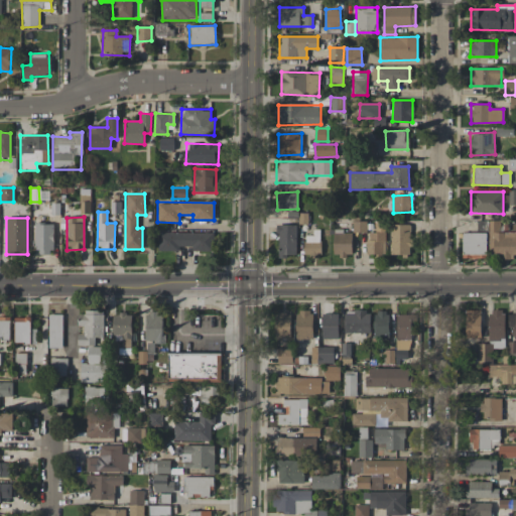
[(366,232),(366,229),(360,229),(360,222),(354,221),(353,232),(366,232)]
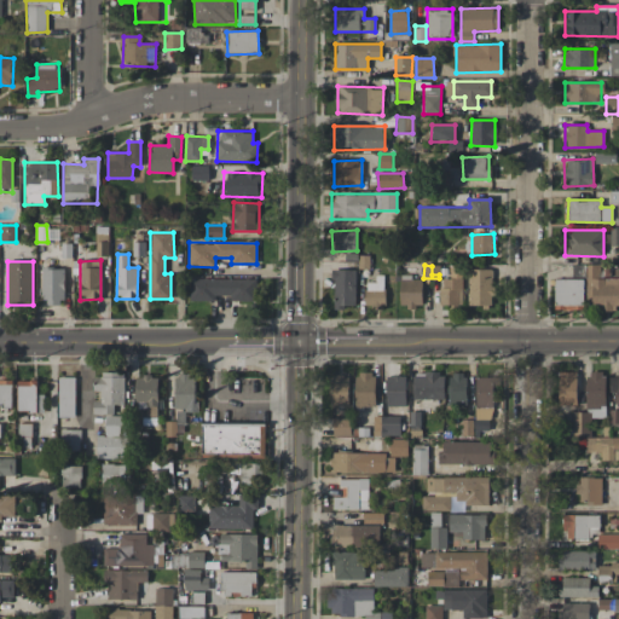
[(601,308),(618,308),(618,278),(599,279),(599,265),(586,265),(588,302),(601,302),(601,308)]
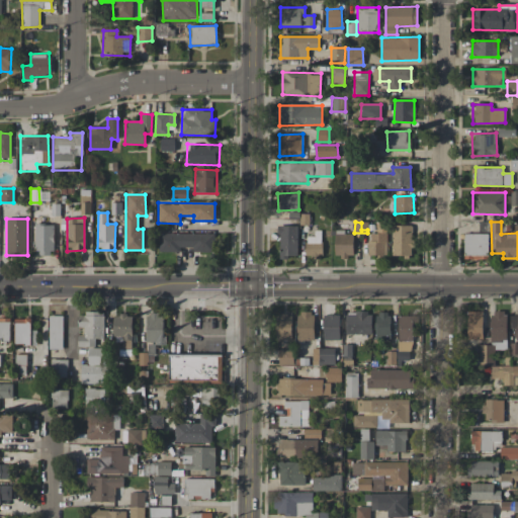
[(54,225),(35,225),(34,254),(53,254),(54,225)]
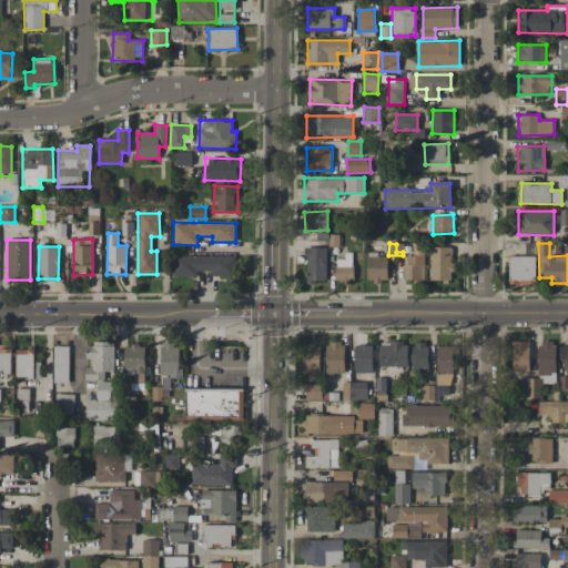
[(305,283),(326,283),(326,247),(305,247),(305,283)]
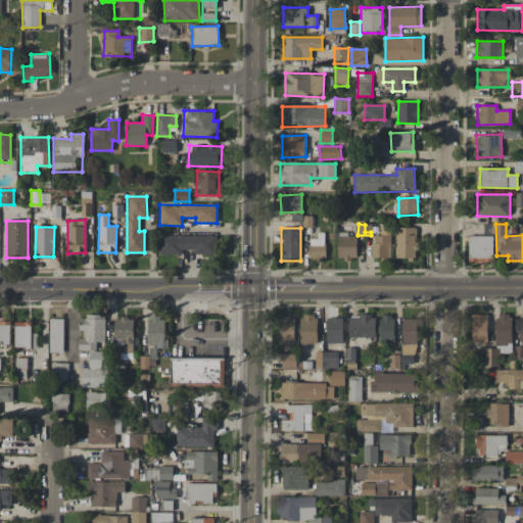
[(416,228),(396,228),(396,258),(416,258),(416,228)]
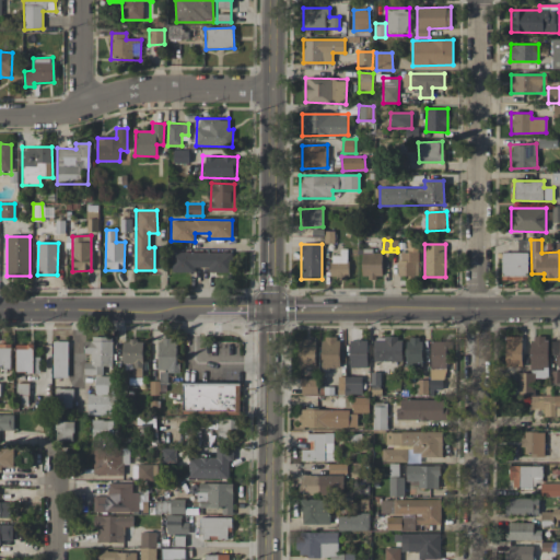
[(398,276),(418,275),(418,246),(408,247),(409,252),(398,253),(398,276)]
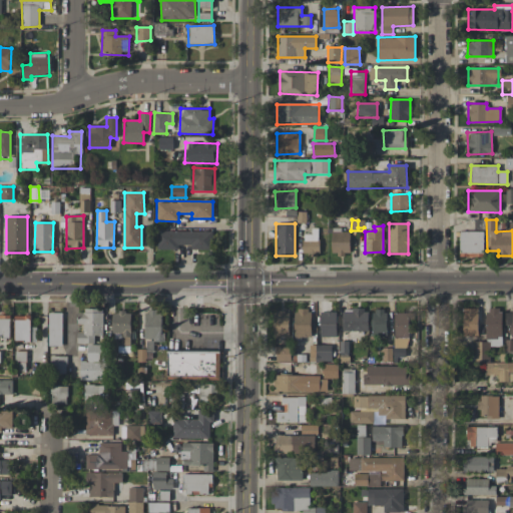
[(350,253),(350,229),(332,230),(332,254),(350,253)]
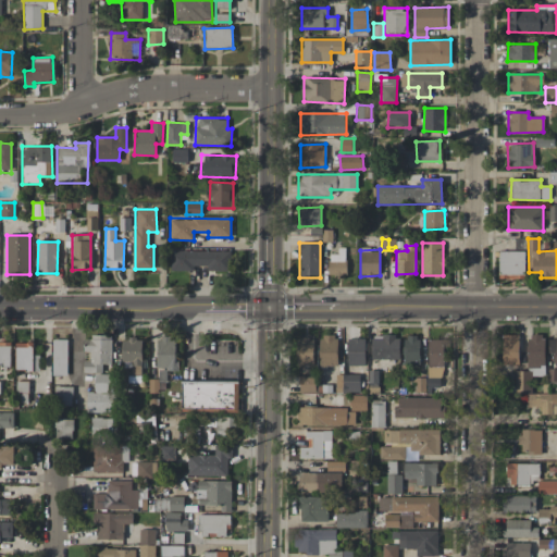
[(231,251),(171,250),(171,271),(194,271),(194,265),(207,267),(207,271),(231,271),(231,251)]
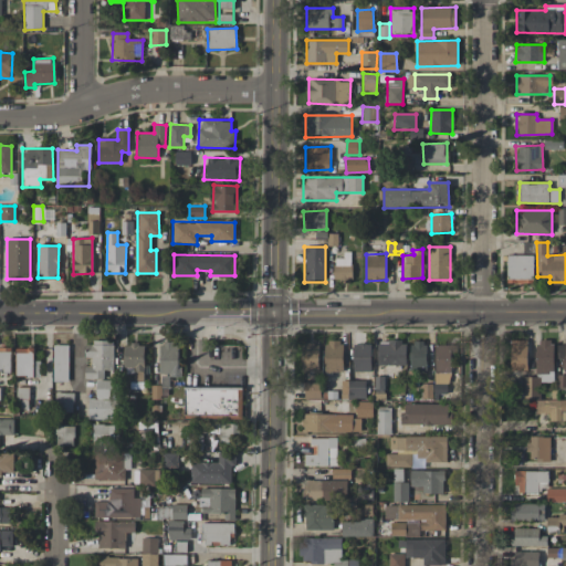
[(534,257),(507,255),(507,280),(533,280),(534,257)]
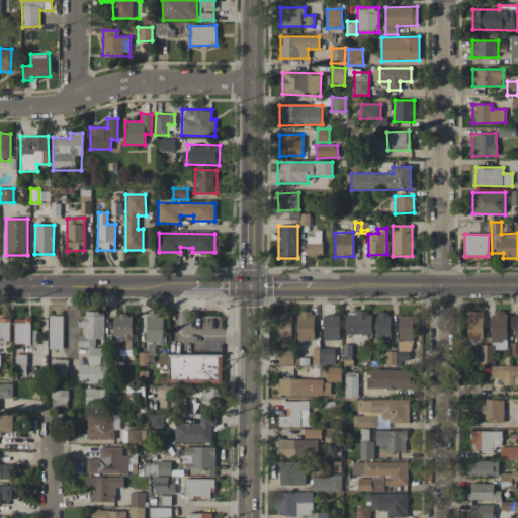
[(306,256),(320,256),(320,237),(306,237),(306,256)]
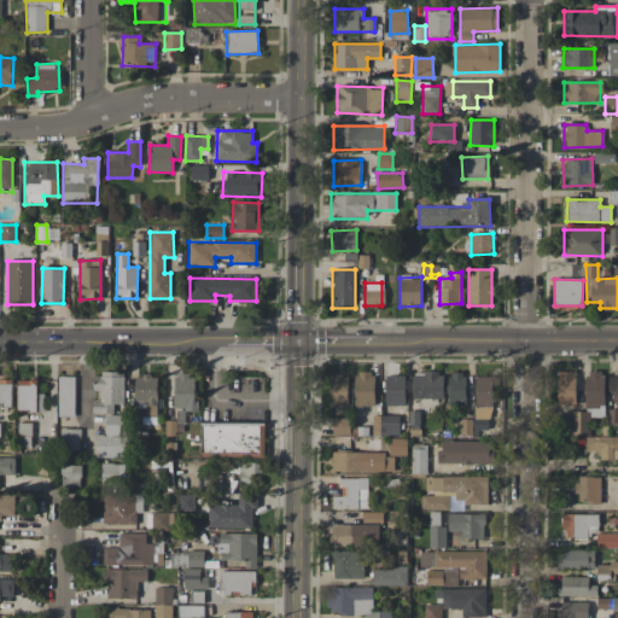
[(374,406),(375,373),(355,372),(354,406),(374,406)]
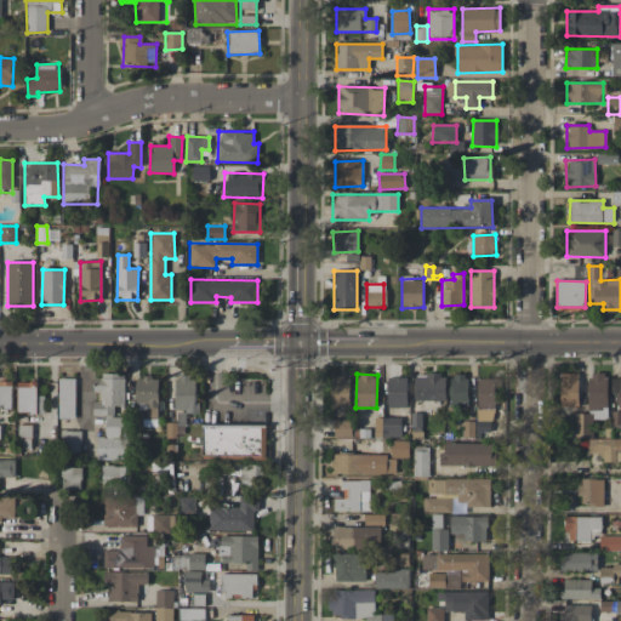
[(446,374),(415,374),(415,400),(445,400),(446,374)]
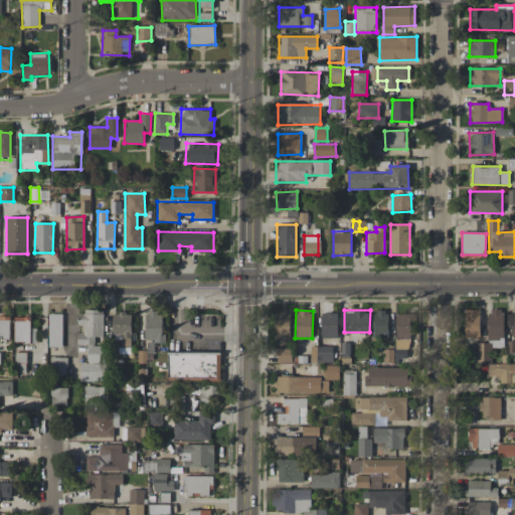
[(480,337),(480,310),(464,310),(464,337),(480,337)]
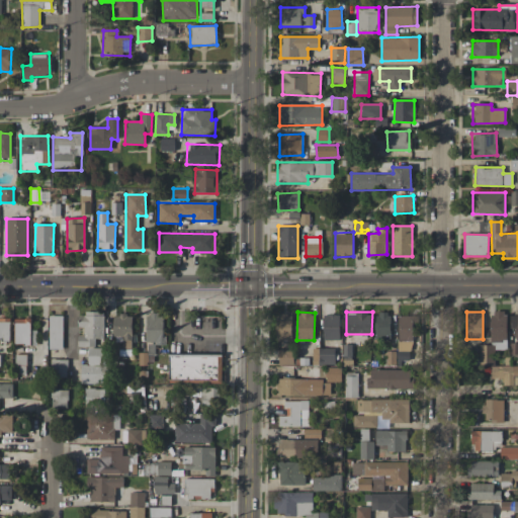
[(480,345),(480,363),(494,363),(494,349),(506,349),(506,312),(491,312),(492,345),(480,345)]
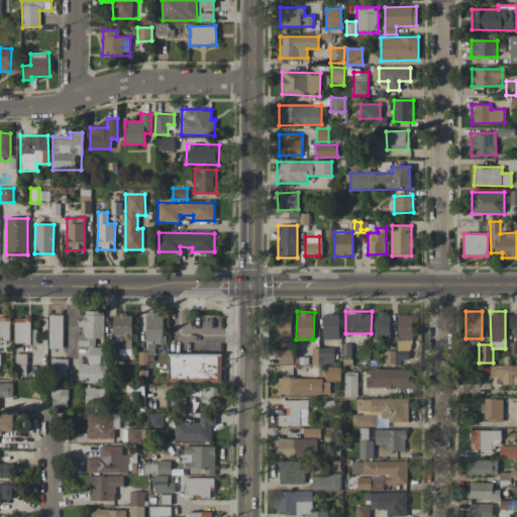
[(104,337),(103,312),(78,312),(78,326),(83,326),(84,334),(78,334),(78,346),(95,345),(95,337),(104,337)]
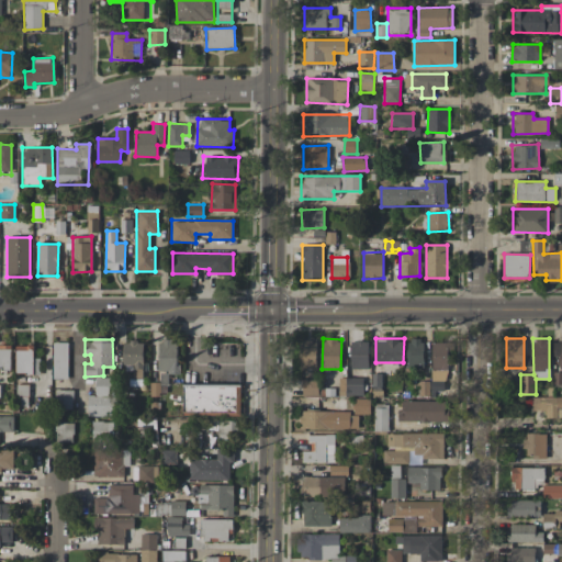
[(158,372),(178,372),(178,339),(158,339),(158,372)]
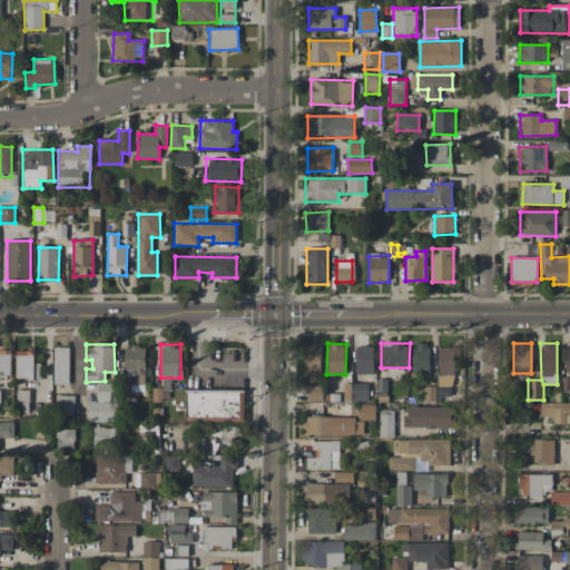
[(430,344),(414,344),(414,373),(429,373),(430,344)]
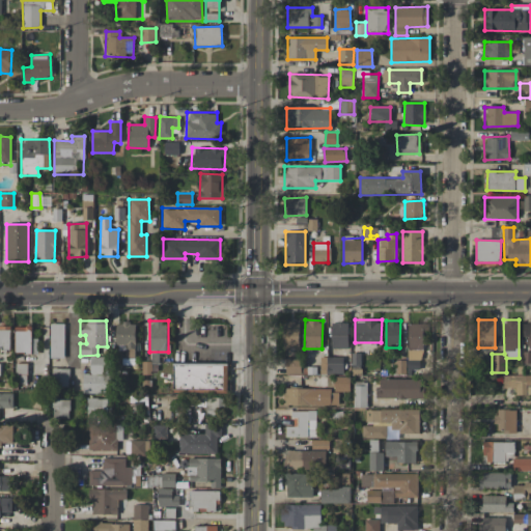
[(136,324),(116,323),(116,343),(127,343),(126,357),(135,357),(136,324)]
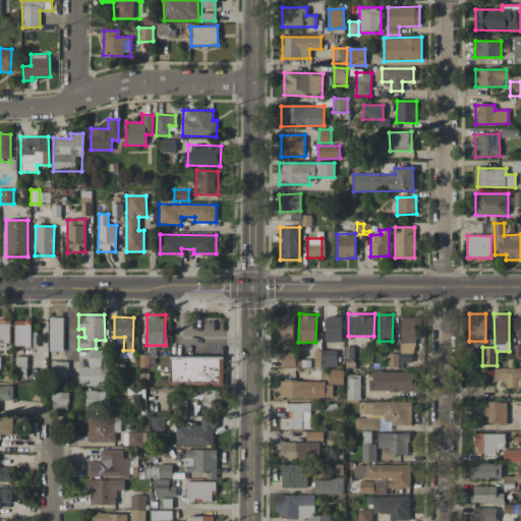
[(278,316),(277,342),(293,342),(293,316),(278,316)]
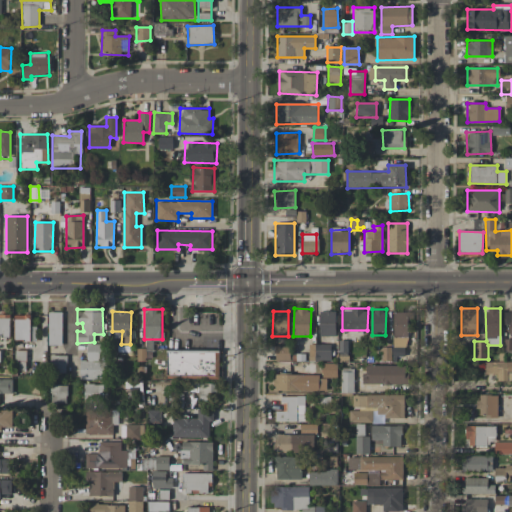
[(319,311),(320,336),(336,336),(335,311),(319,311)]
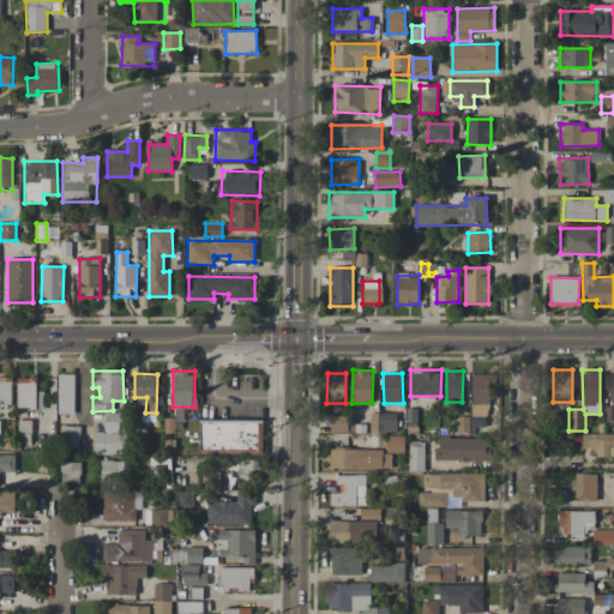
[(59,414),(73,414),(73,374),(58,374),(59,414)]
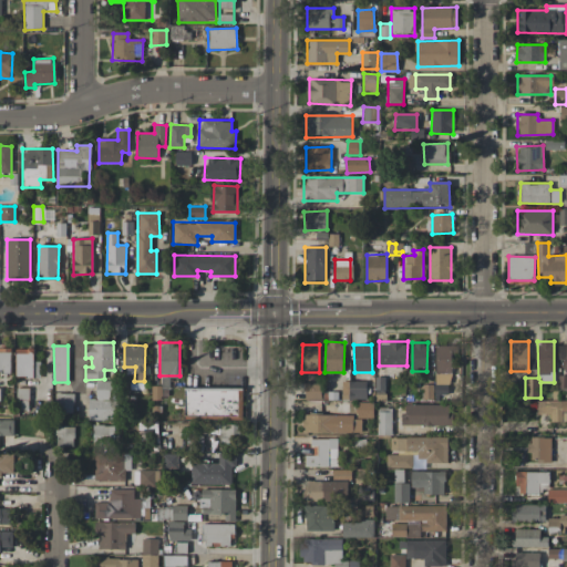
[(453,346),(436,346),(435,384),(452,384),(453,346)]
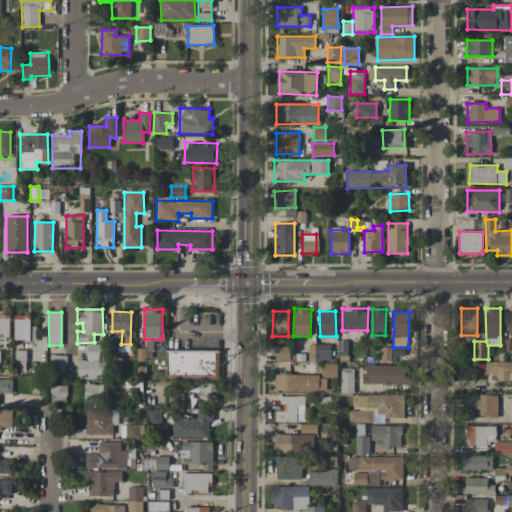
[(0,336),(10,337),(10,316),(0,315),(0,336)]
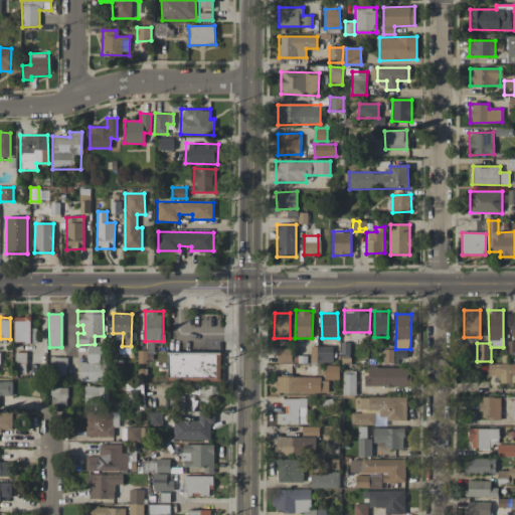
[(14,317),(15,343),(36,343),(36,328),(31,328),(31,317),(14,317)]
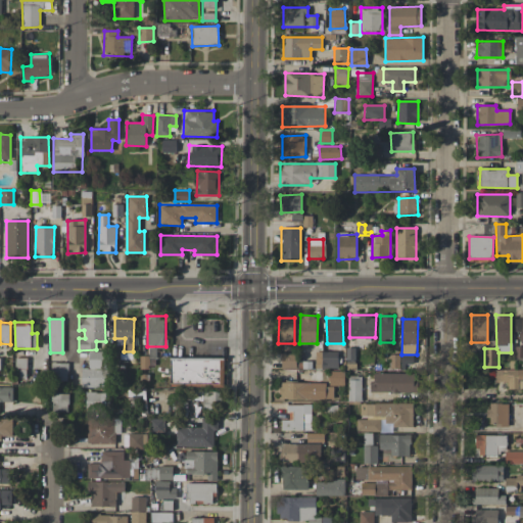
[(82,386),(109,387),(110,351),(89,351),(89,368),(82,368),(82,386)]
